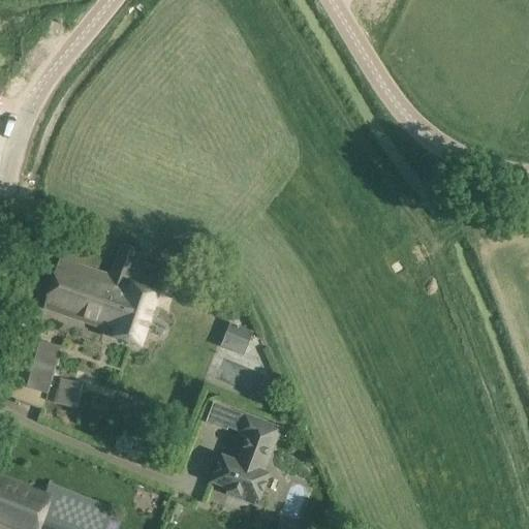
[(130,283),(141,251),(122,245),(111,277),(61,260),(45,308),(117,333),(115,337),(142,346),(159,293),(130,283)]
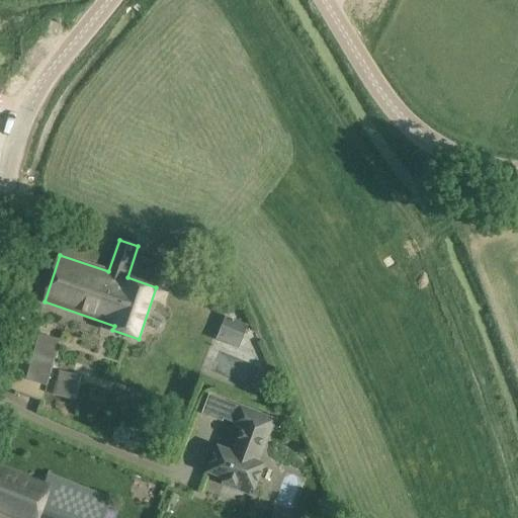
[(231,315),(227,324),(250,333),(254,324),(231,315)]
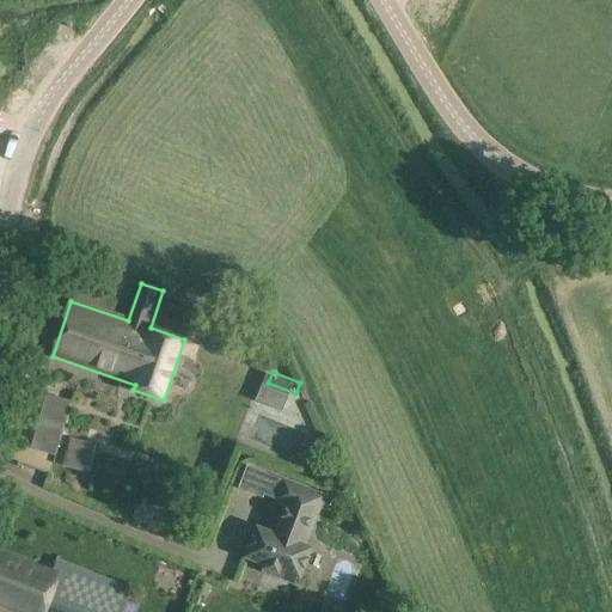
[(71,439),(62,466),(89,473),(97,445),(71,439)]
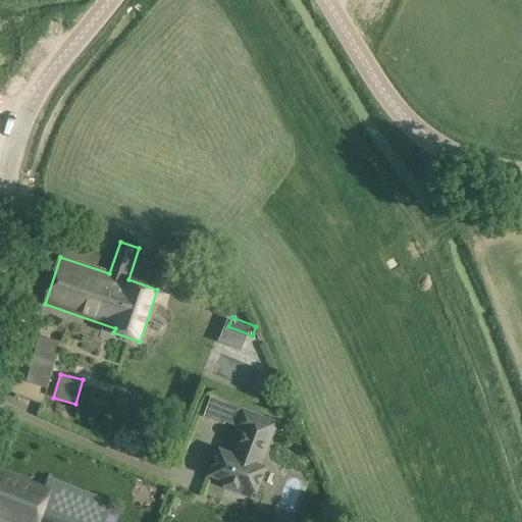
[(262,466),(278,424),(243,411),(237,428),(246,431),(237,457),(220,450),(210,476),(228,483),(226,489),(247,498),(249,491),(257,496),(267,468),(262,466)]
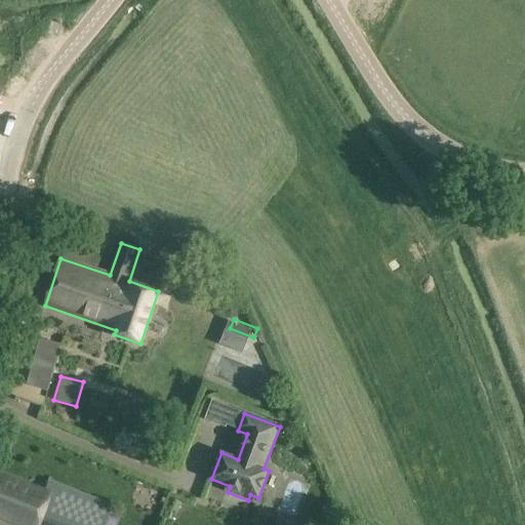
[(0,516),(23,524),(106,524),(113,506),(49,481),(45,491),(0,474),(0,516)]
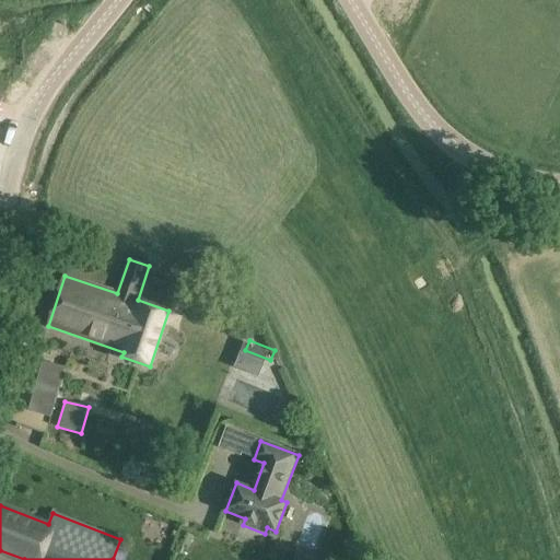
[(299,546),(293,559),(326,559),(327,557),(299,546)]
